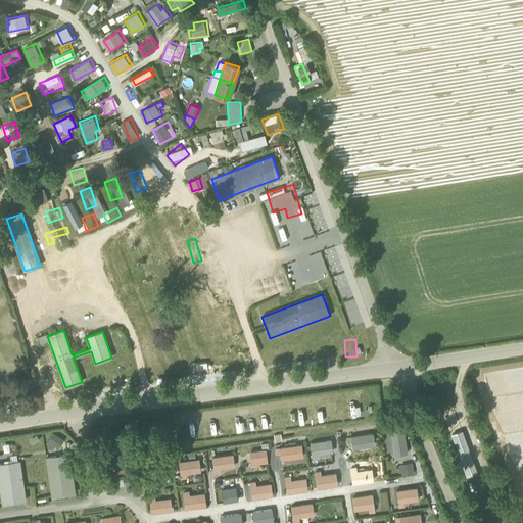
[(403,429),(390,433),(396,456),(410,452),(403,429)]
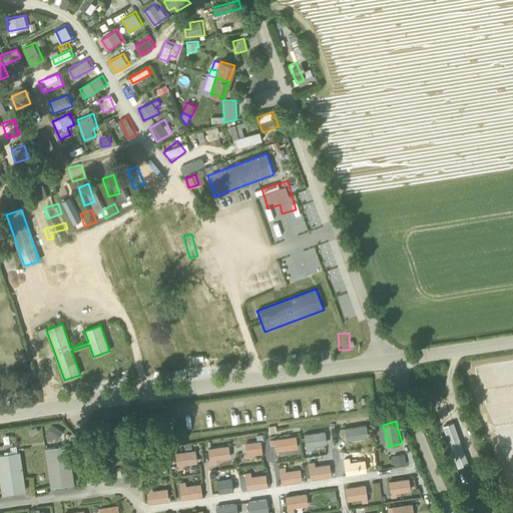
[(452,422),(442,426),(458,467),(469,463),(452,422)]
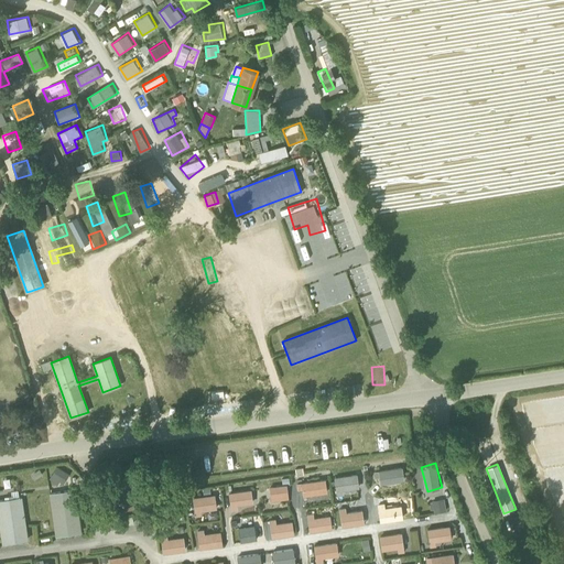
[(375,470),(376,476),(382,476),(383,484),(407,479),(404,466),(375,470)]
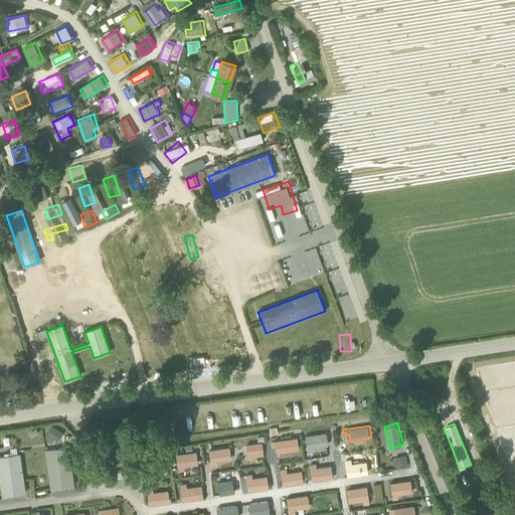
[(53,427),(53,439),(62,439),(62,427),(53,427)]
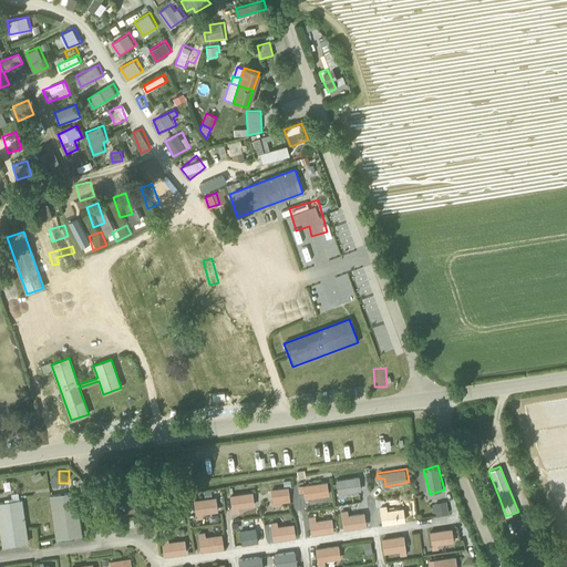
[(299,485),(299,492),(306,491),(307,498),(331,495),(329,481),(299,485)]
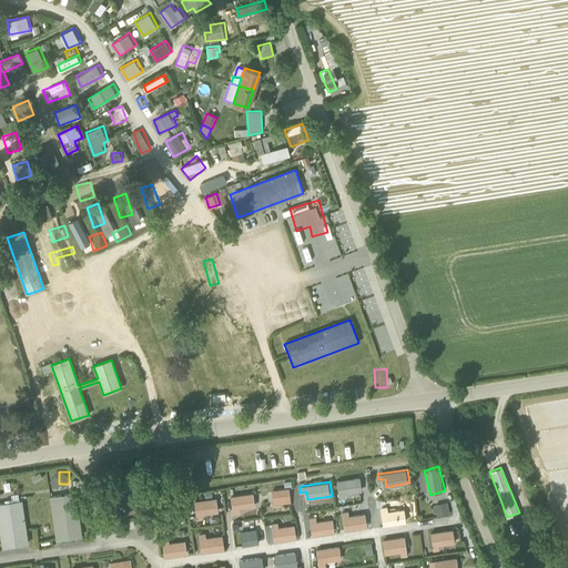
[(133,506),(130,485),(124,485),(112,487),(115,509),(133,506)]
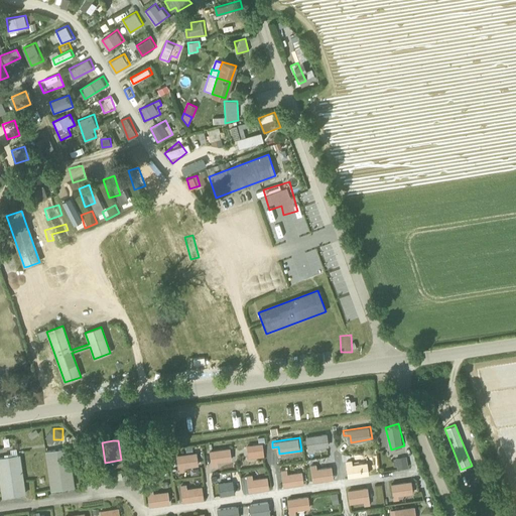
[(247,444),(249,459),(265,456),(263,442),(247,444)]
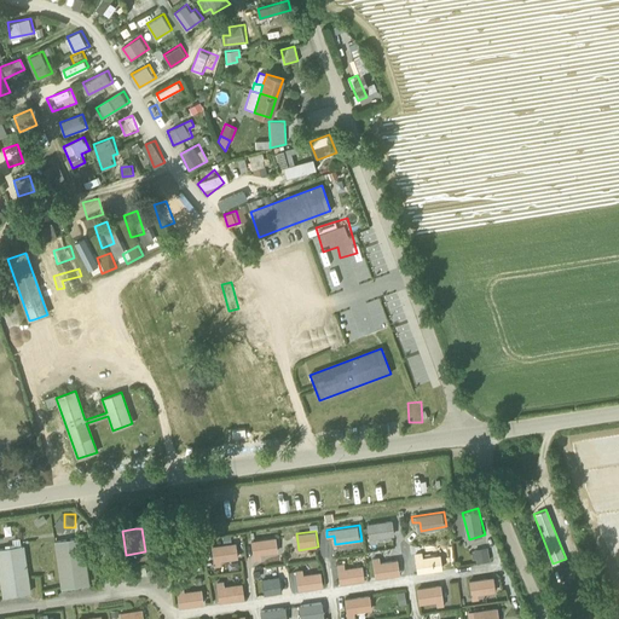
[(262,554),(281,551),(278,536),(253,539),(256,560),(264,559),(262,554)]
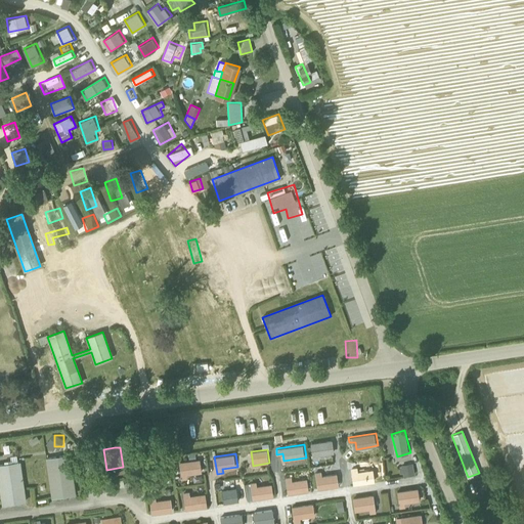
[(46,459),(52,496),(75,493),(69,454),(46,459)]
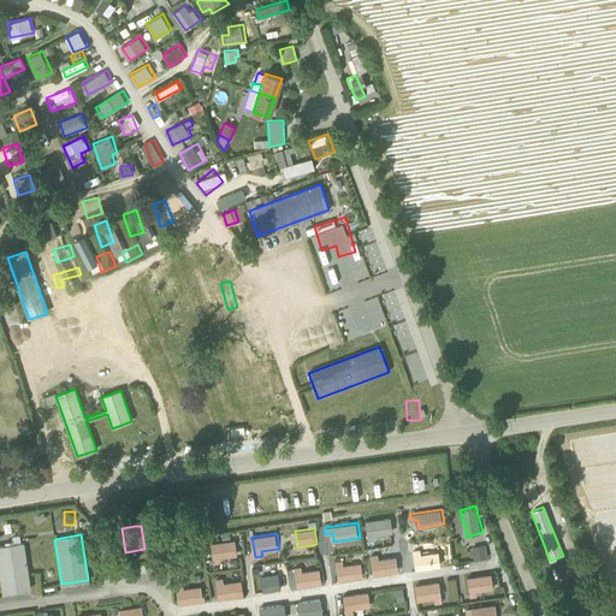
[(211,543),(213,563),(221,562),(220,557),(238,555),(237,539),(211,543)]
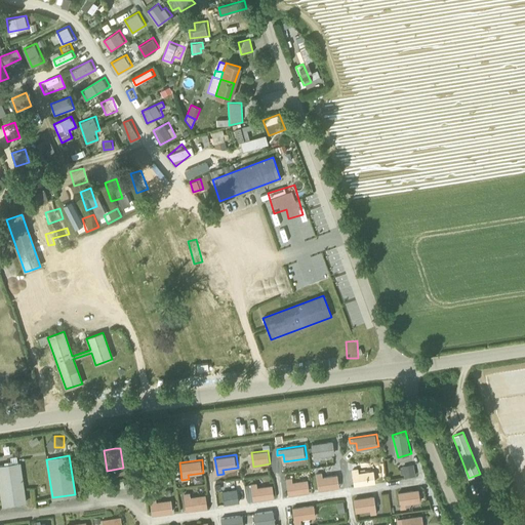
[(0,466),(0,487),(2,505),(25,501),(19,462),(0,466)]
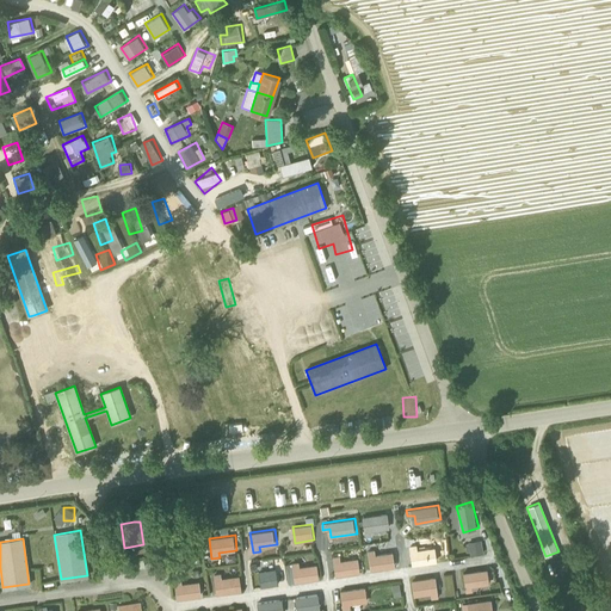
[(471,554),(483,554),(482,539),(470,541),(471,554)]
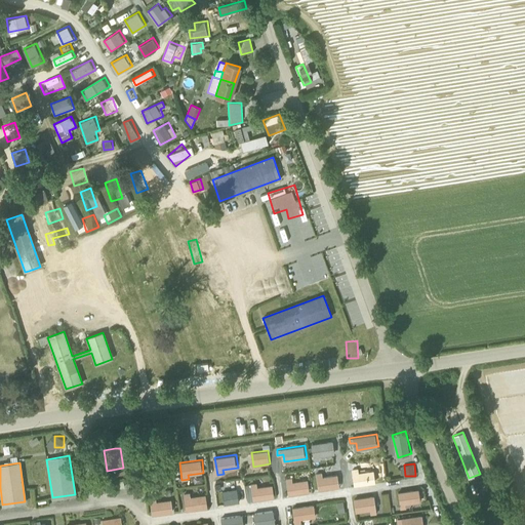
[(338,487),(336,476),(322,478),(321,473),(316,474),(318,490),(338,487)]
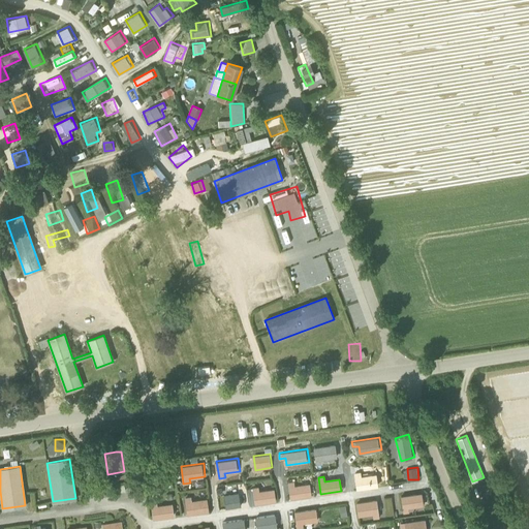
[(310,495),(309,485),(293,487),(293,481),(287,483),(290,498),(310,495)]
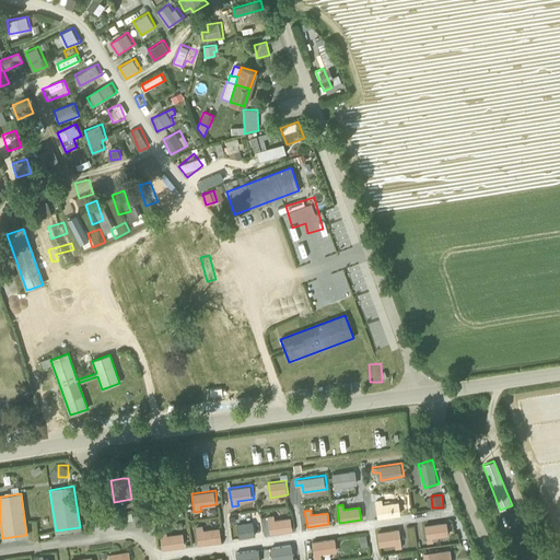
[(112,515),(113,522),(132,520),(131,512),(112,515)]
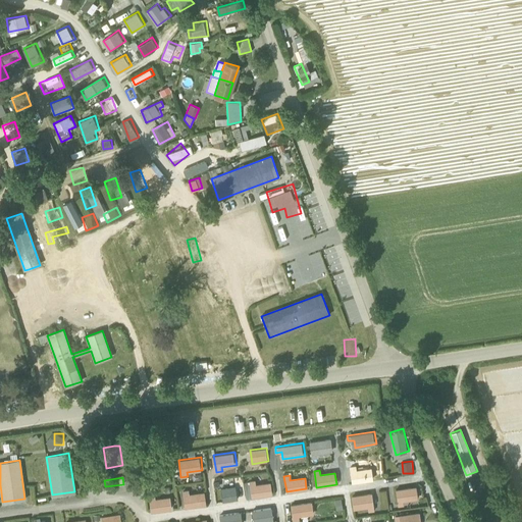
[(271,494),(270,483),(255,485),(255,480),(249,481),(251,497),(271,494)]
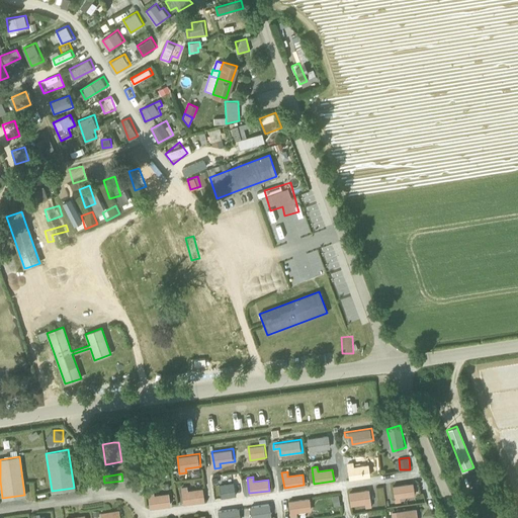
[(400,497),(414,495),(413,484),(393,487),(395,502),(400,502),(400,497)]
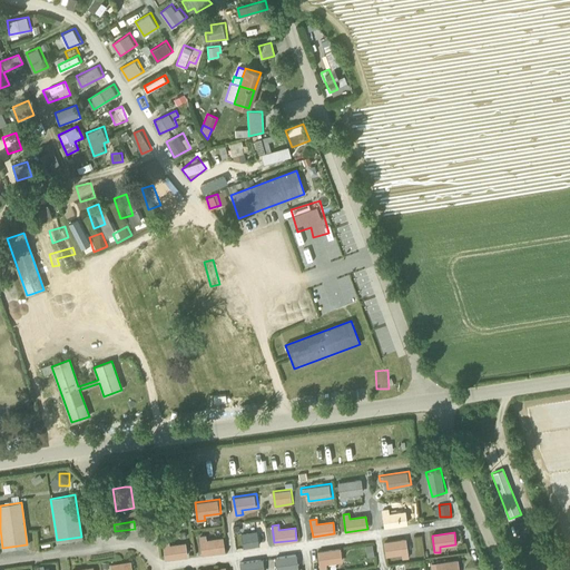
[(224,550),(223,539),(206,541),(205,534),(199,536),(202,553),(224,550)]
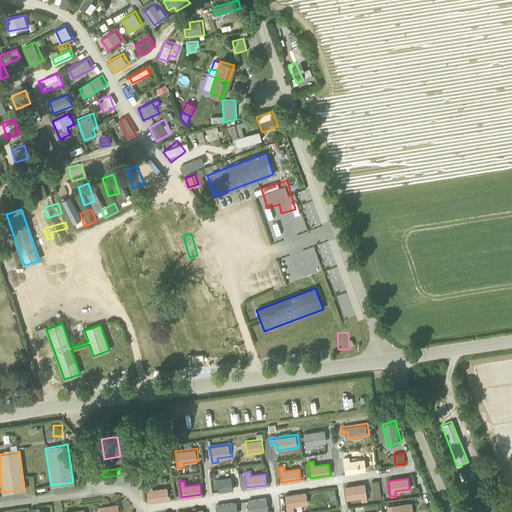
[(345,487),(347,499),(360,497),(361,501),(366,500),(364,484),(345,487)]
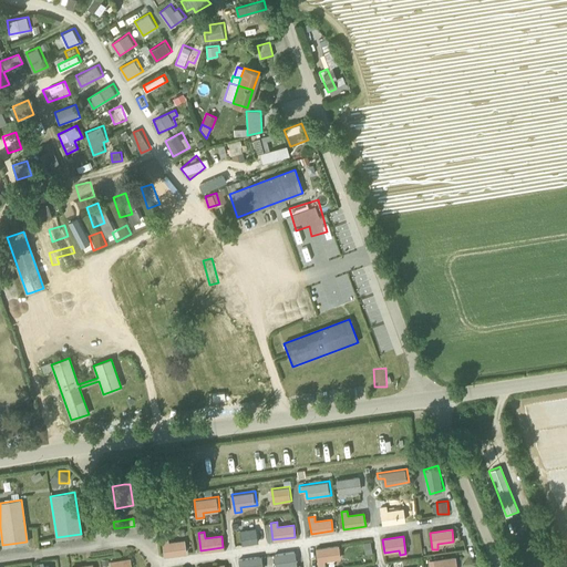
[(185,553),(184,540),(168,543),(167,537),(161,538),(164,555),(185,553)]
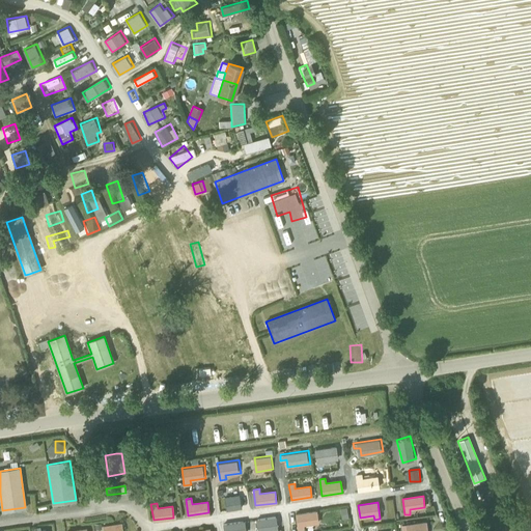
[(302,524),(318,522),(316,510),(295,513),(297,530),(303,530),(302,524)]
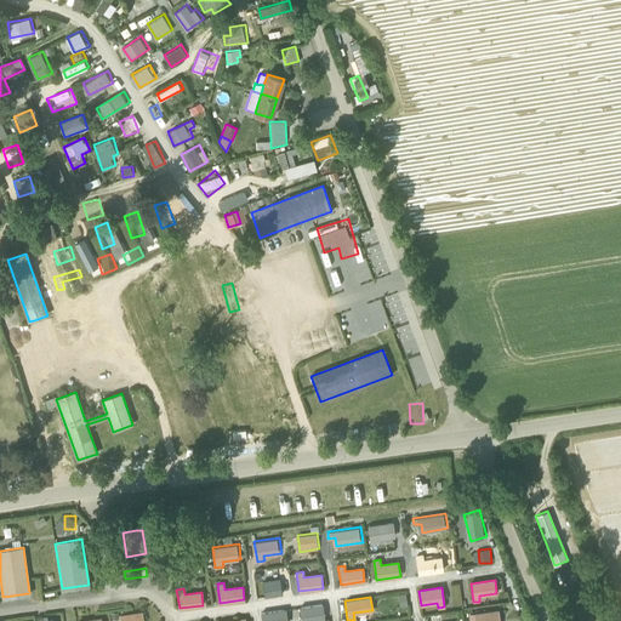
[(300,607),(302,620),(317,619),(317,620),(324,620),(323,604),(300,607)]
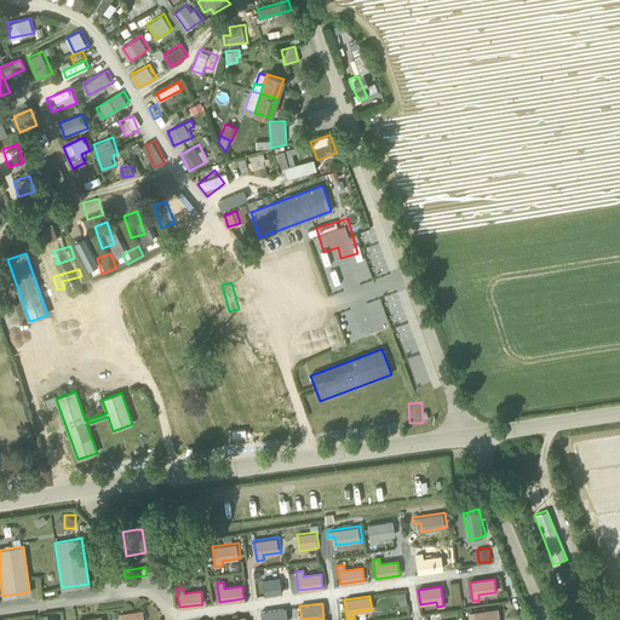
[(285,619),(285,608),(260,612),(262,619),(285,619)]
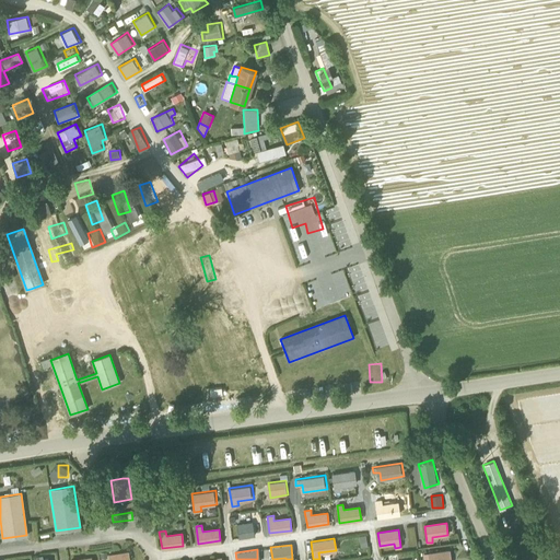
[(131,559),(130,550),(109,552),(109,559),(131,559)]
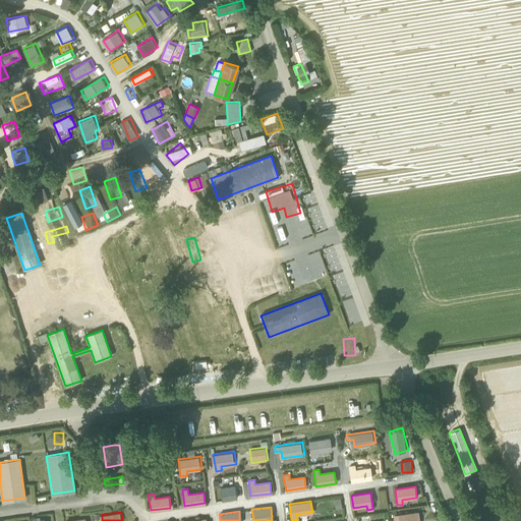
[(398,515),(398,520),(418,520),(418,512),(398,515)]
